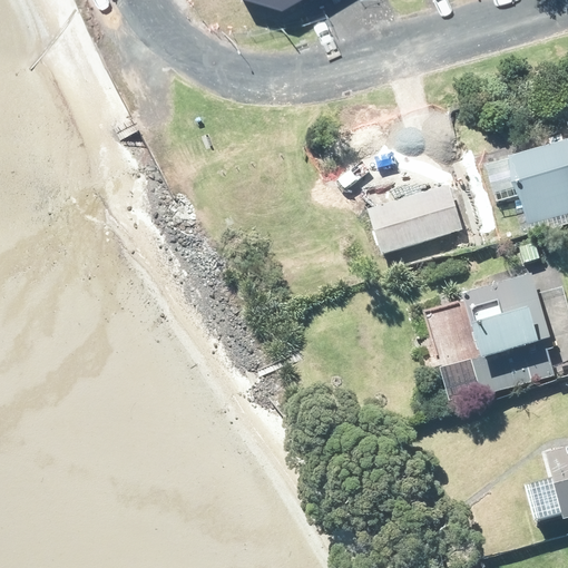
[(252,0),(284,9),(300,0),(252,0)]
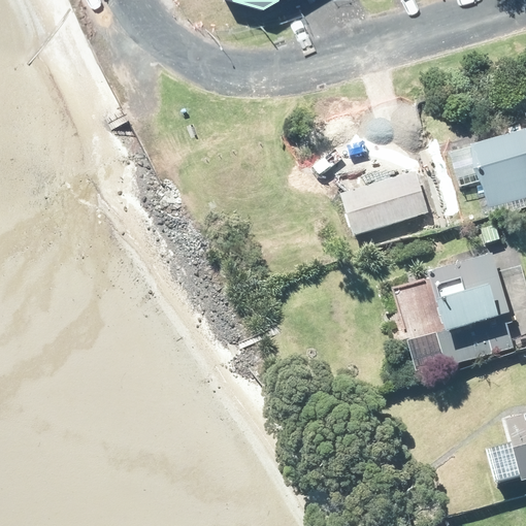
[(525,127),(524,127),(525,130),(525,132),(449,154),(457,187),(481,181),(488,206),(491,206),(525,196),(525,127)]
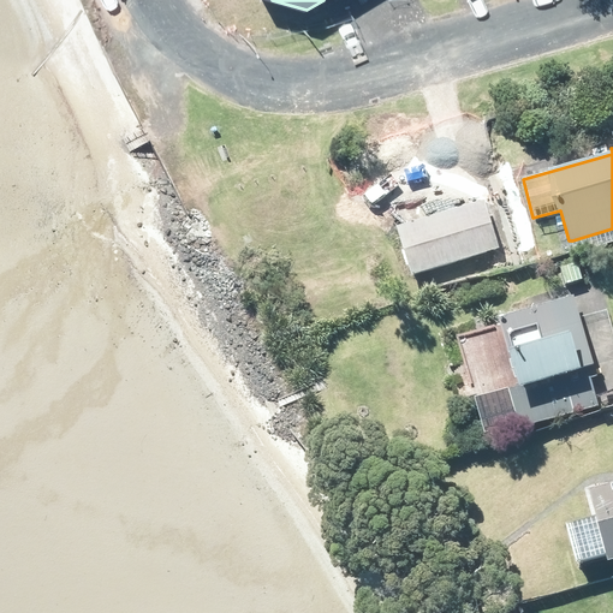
[(412,274),(501,247),(486,198),(397,226),(412,274)]
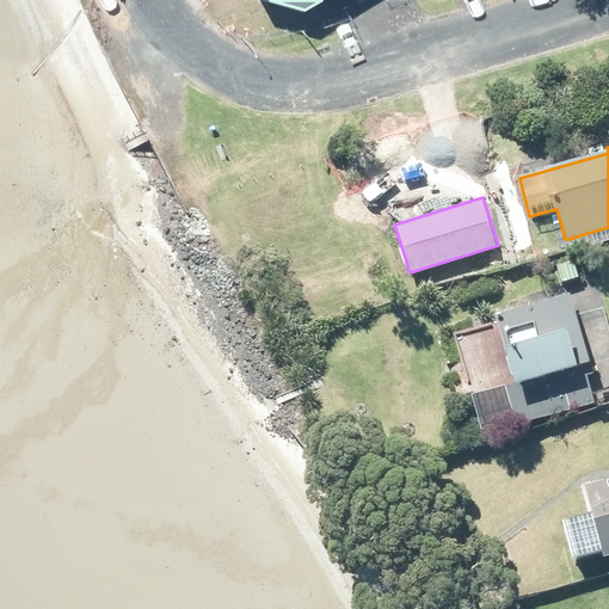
[(563,281),(578,276),(572,258),(557,263),(563,281)]
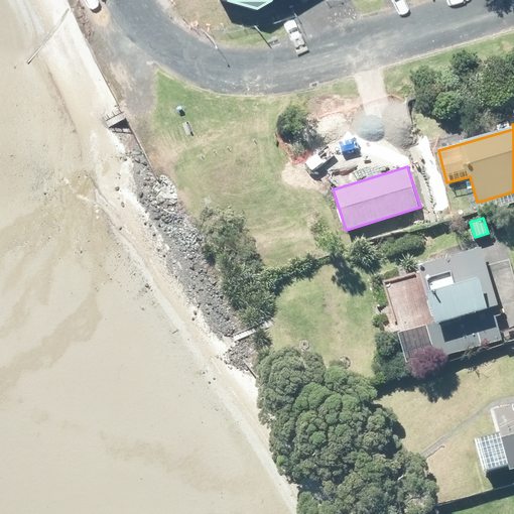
[(496,316),(498,315),(482,250),(417,266),(432,326),(427,327),(435,357),(502,340),(496,316)]
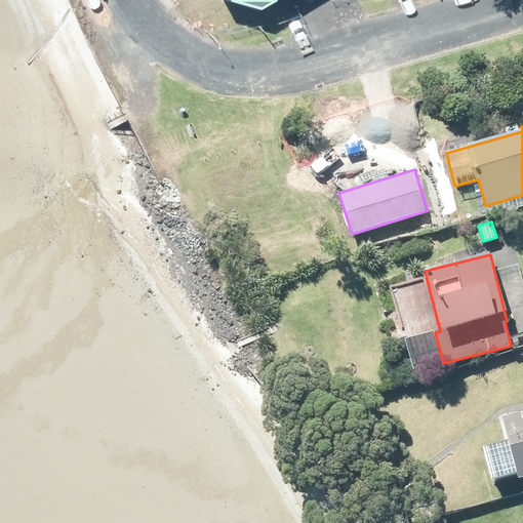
[(516,481),(522,479),(522,424),(520,425),(518,415),(515,416),(499,420),(516,481)]
